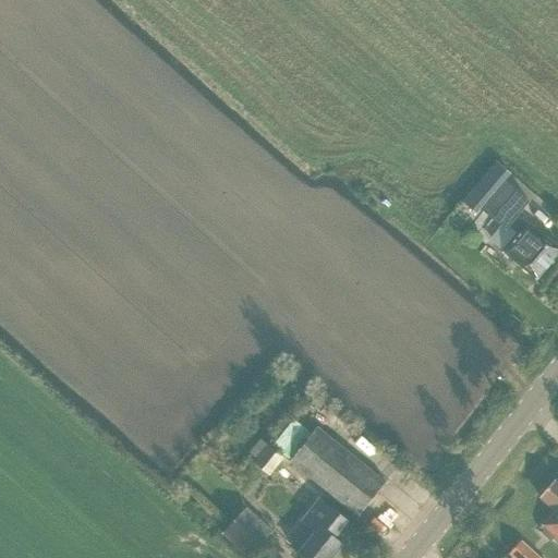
[(516,234),(501,252),(536,279),(557,252),(557,246),(526,221),(524,223),(516,216),(529,201),(506,182),(483,210),(506,229),(507,227),(516,234)]
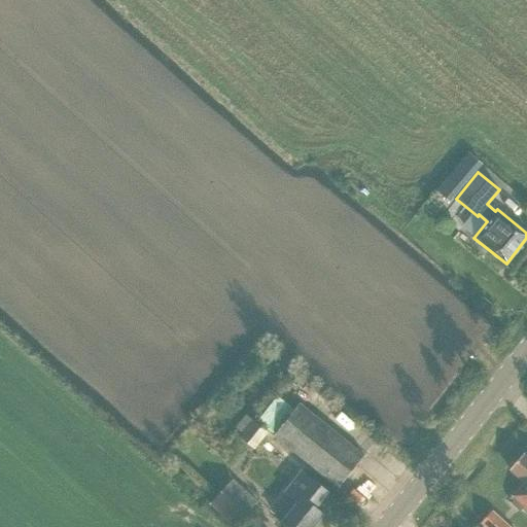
[(293,408),(277,394),(257,420),(274,433),(293,408)]
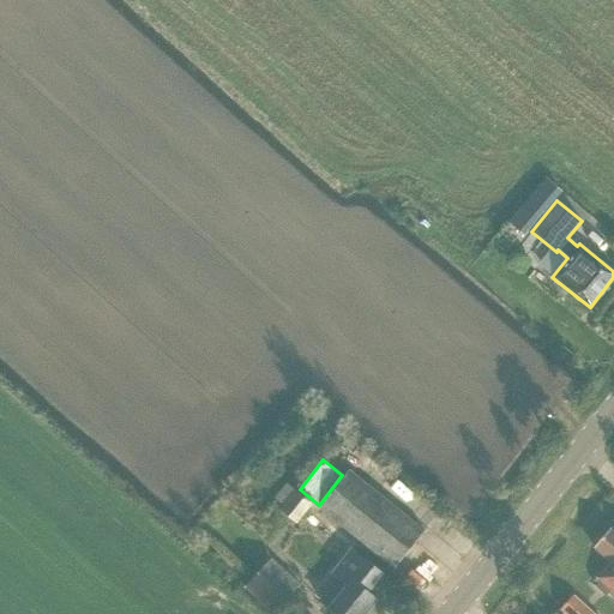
[(393,569),(423,530),(348,470),(319,509),(393,569)]
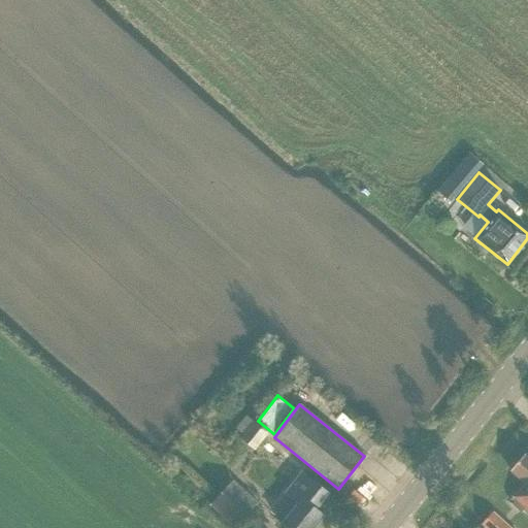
[(513,504),(520,510),(521,509),(527,516),(527,457),(524,454),(510,470),(525,483),(510,499),(514,502),(513,504)]
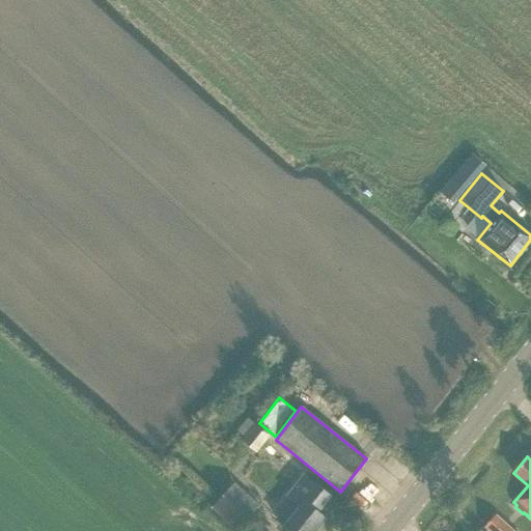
[(282,528),(285,530),(313,530),(325,518),(315,511),(319,506),(330,494),(304,474),(286,496),(299,506),(282,528)]
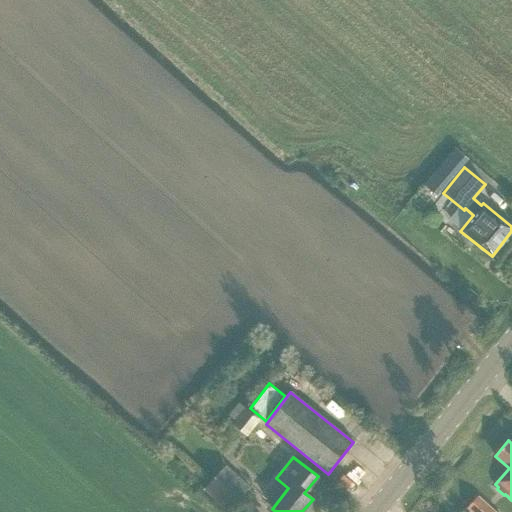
[(225,466),(204,489),(227,511),(249,488),(225,466)]
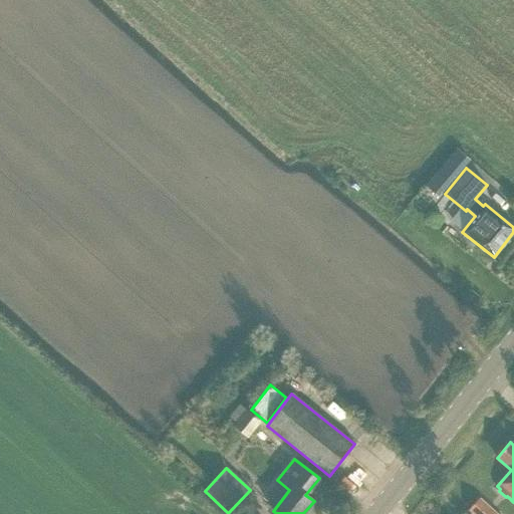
[(498,513),(480,497),(470,508),(476,513),(475,513),(498,513)]
